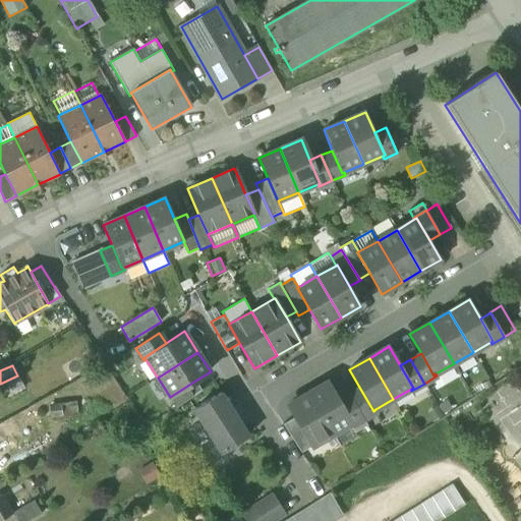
[(17,375),(0,384),(0,389),(5,400),(25,390),(17,375)]
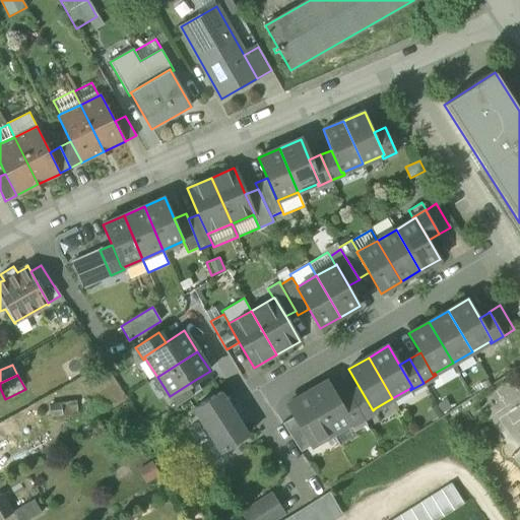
[(159,403),(170,396),(157,377),(146,384),(159,403)]
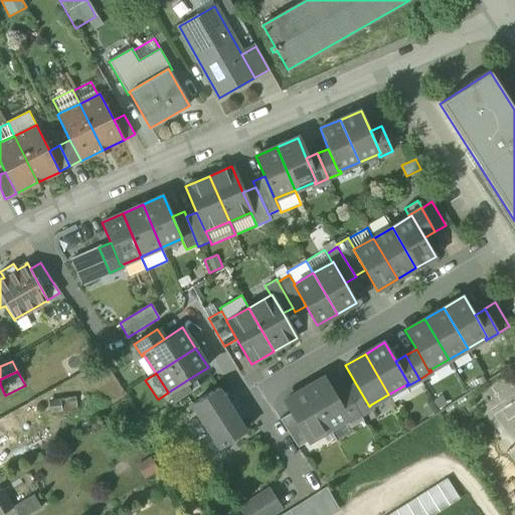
[(168,392),(175,402),(200,386),(193,376),(168,392)]
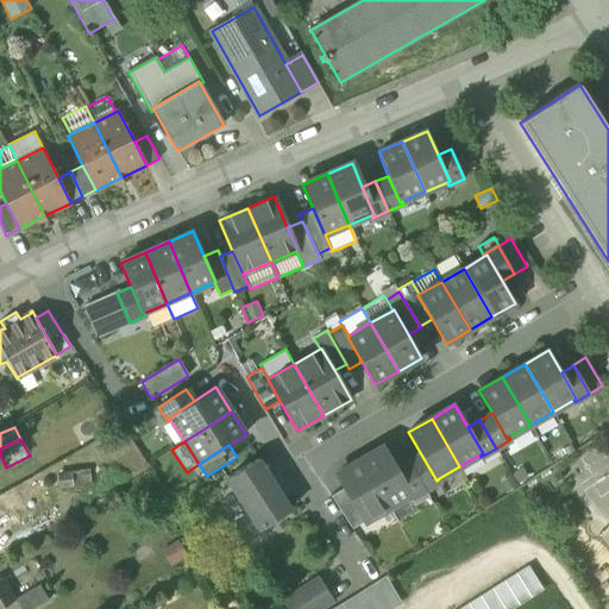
[(383,446),(360,459),(388,508),(409,496),(412,494),(396,469),(383,446)]
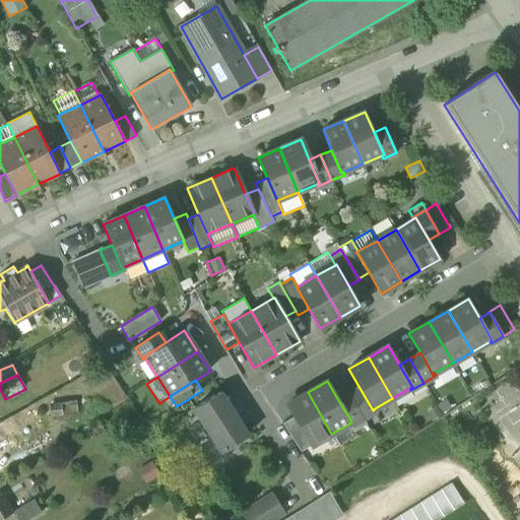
[(428,389),(424,383),(410,390),(414,397),(428,389)]
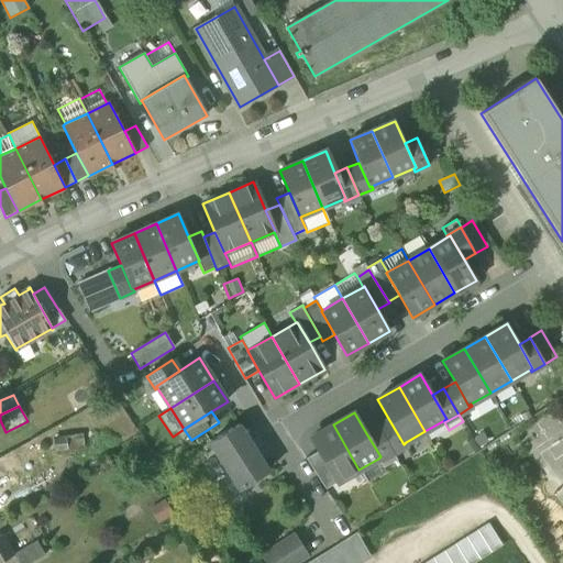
[(389,420),(378,427),(393,452),(407,444),(406,442),(404,444),(389,420)]
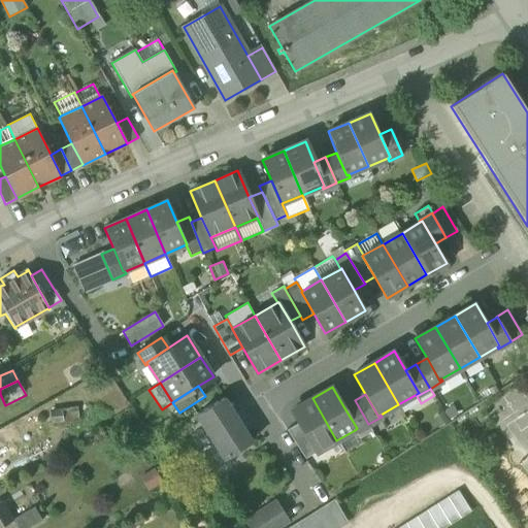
[(196,416),(224,459),(252,441),(224,398),(196,416)]
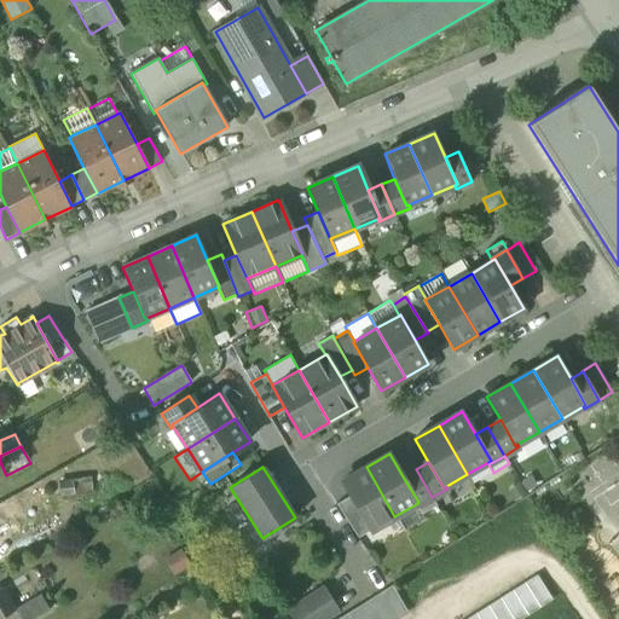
[(371,530),(394,516),(366,467),(342,481),(351,496),(371,530)]
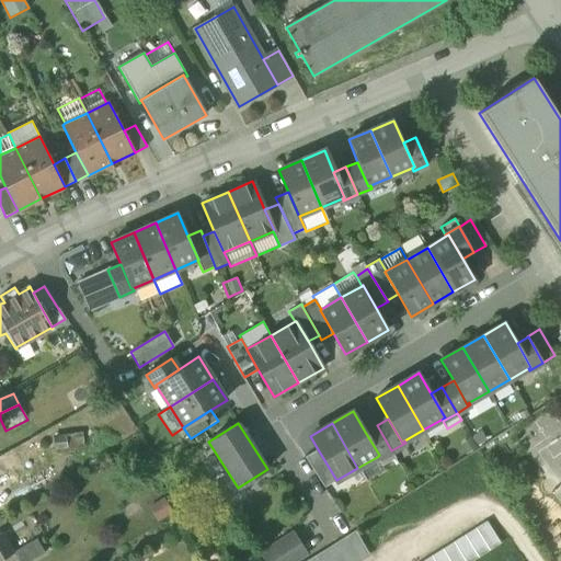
[(378,459),(391,450),(377,425),(365,432),(379,455),(377,457),(378,459)]
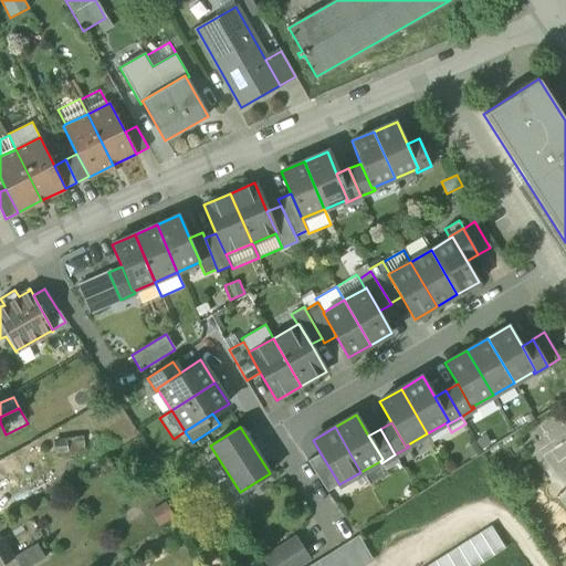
[(307,461),(327,492),(339,484),(321,453),(307,461)]
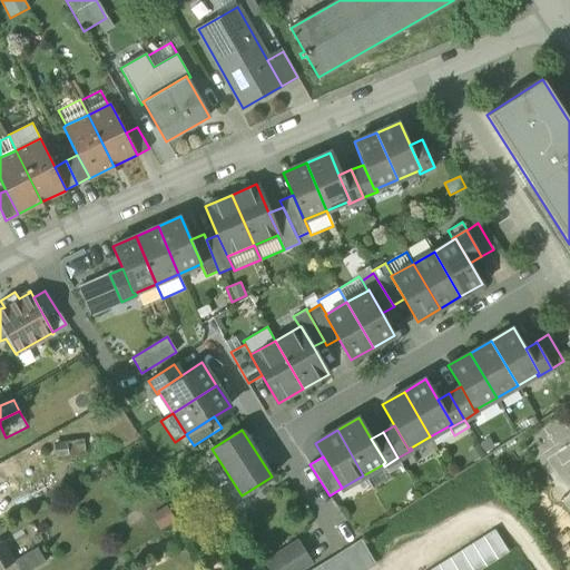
[(384,467),(389,473),(402,465),(397,458),(384,467)]
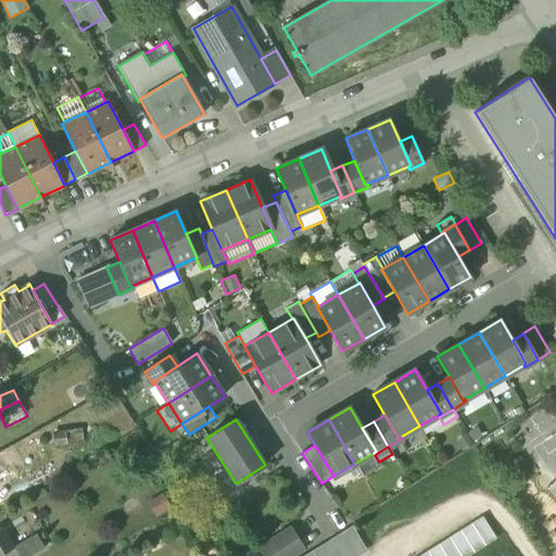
[(379,462),(375,455),(374,453),(354,464),(362,477),(381,466),(379,462)]
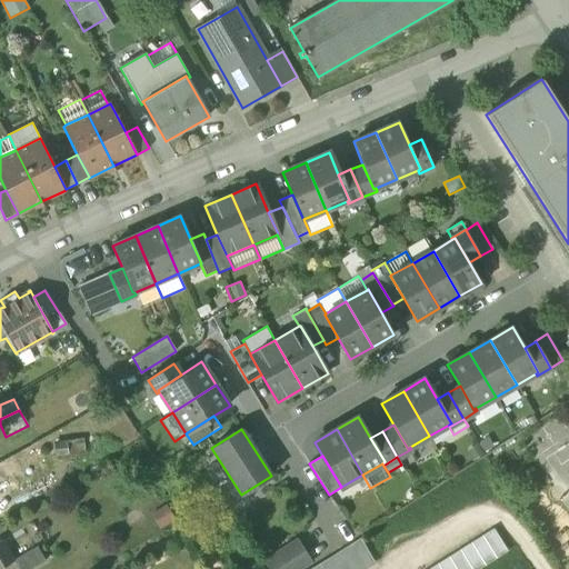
[(177,519),(167,503),(150,515),(160,530),(177,519)]
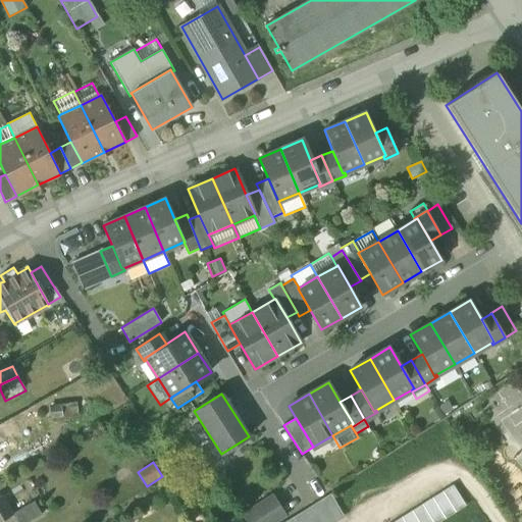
[(453,485),(442,491),(456,512),(466,506),(453,485)]
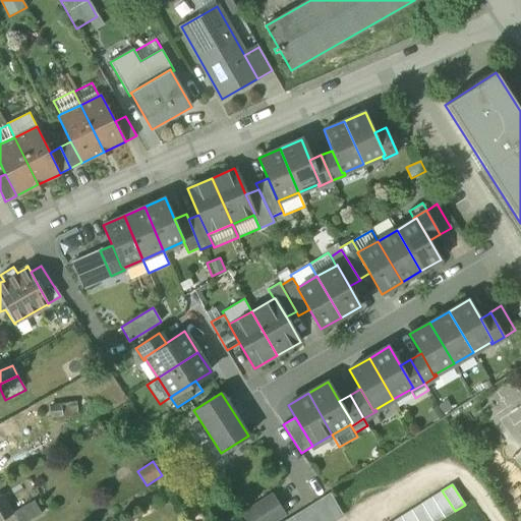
[(442,490),(431,497),(445,518),(455,511),(442,490)]
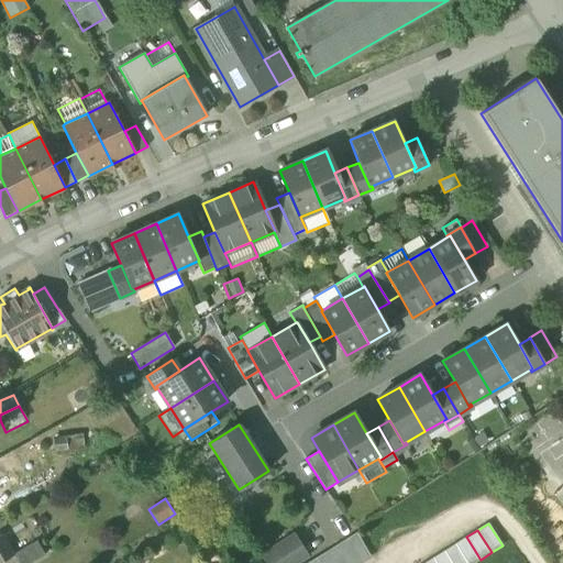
[(261,555),(265,562),(297,562),(308,556),(294,533),(261,555)]
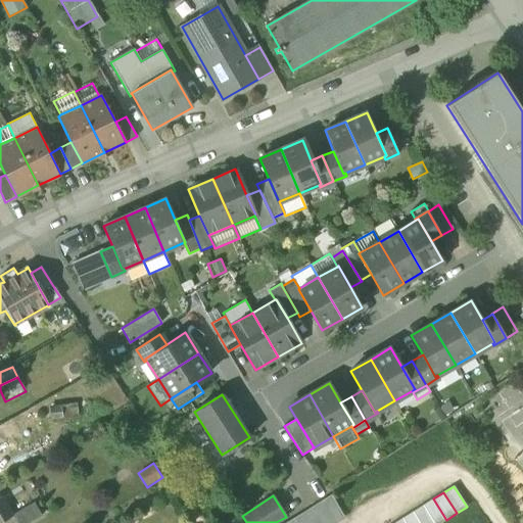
[(331,495),(307,509),(316,522),(332,522),(344,516),(331,495)]
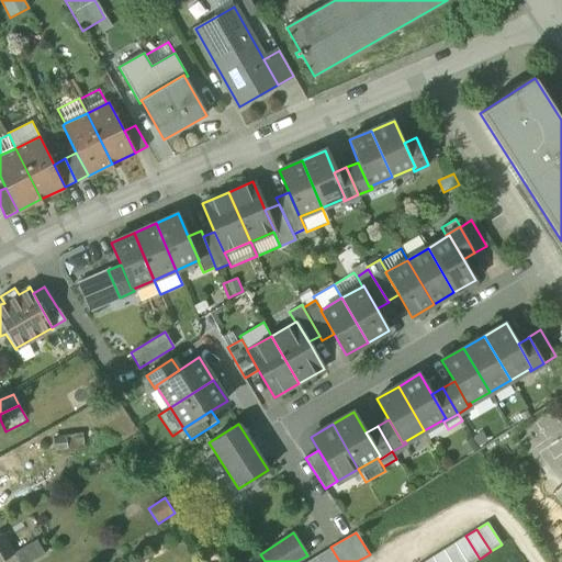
[(2,534),(0,534),(0,537),(10,555),(13,553),(2,534)]
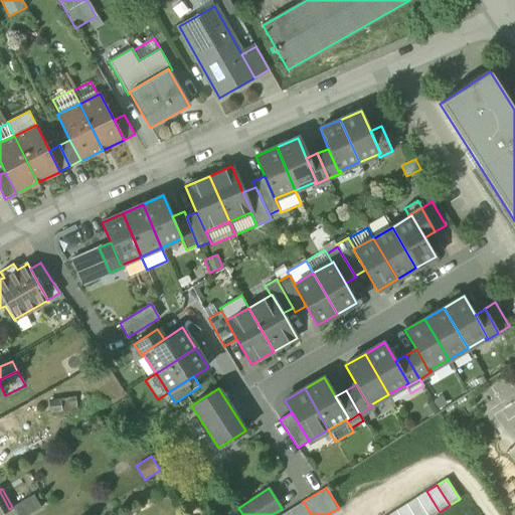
[(426,491),(416,498),(426,514),(434,514),(440,512),(426,491)]
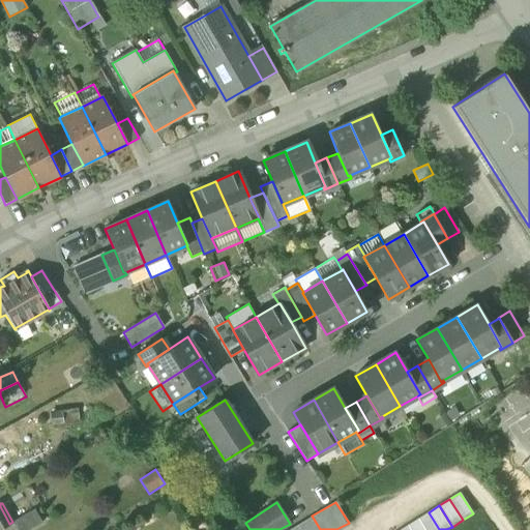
[(0,529),(13,523),(12,522),(9,524),(0,506),(0,529)]
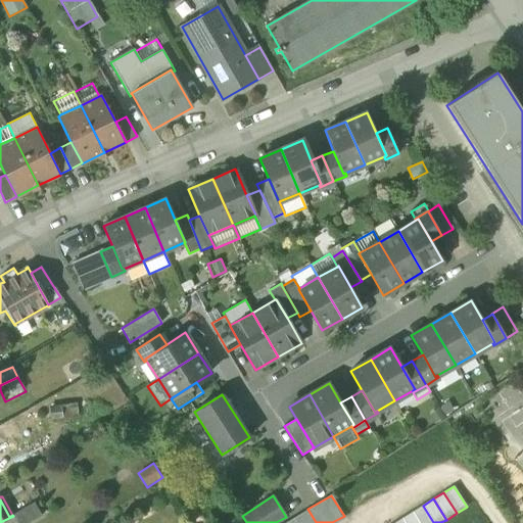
[(13,516),(16,522),(30,522),(42,517),(34,504),(12,515),(13,516)]
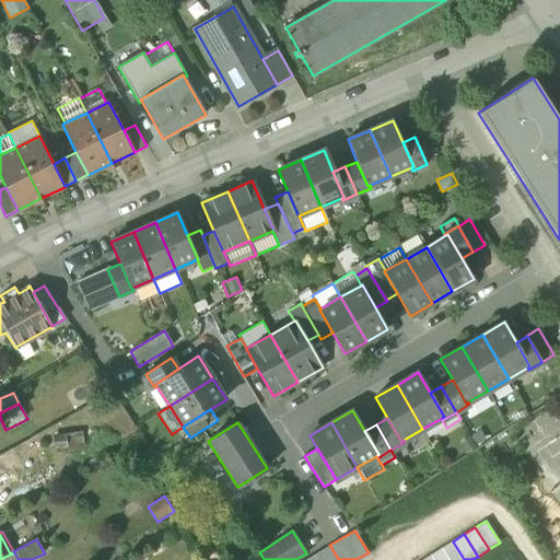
[(464,559),(453,541),(442,548),(448,559),(464,559)]
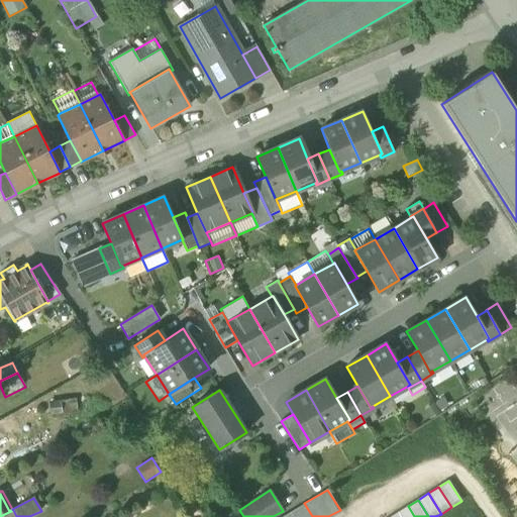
[(312,516),(304,503),(281,516),(312,516)]
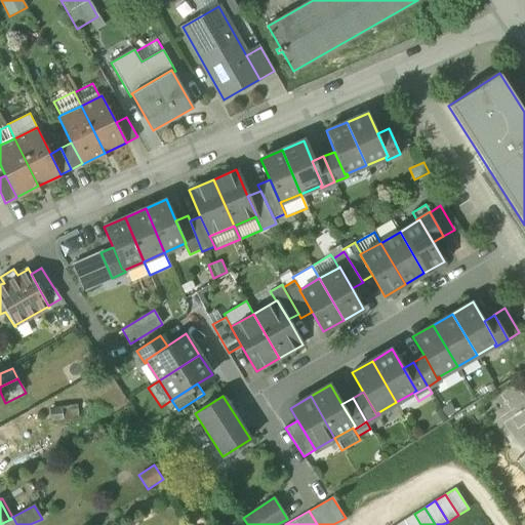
[(420,524),(414,514),(404,520),(406,524),(420,524)]
